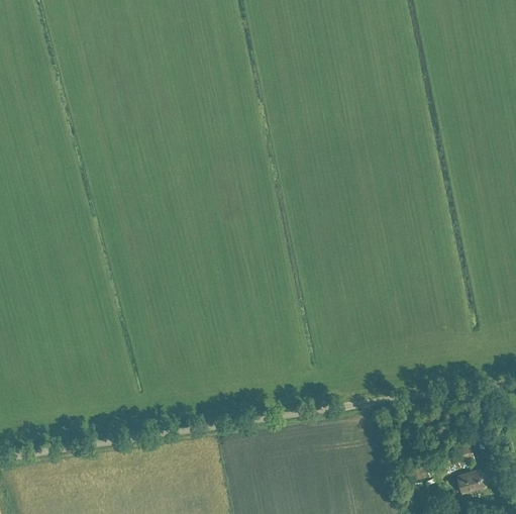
[(458,467),(474,461),(468,441),(452,445),(458,467)]
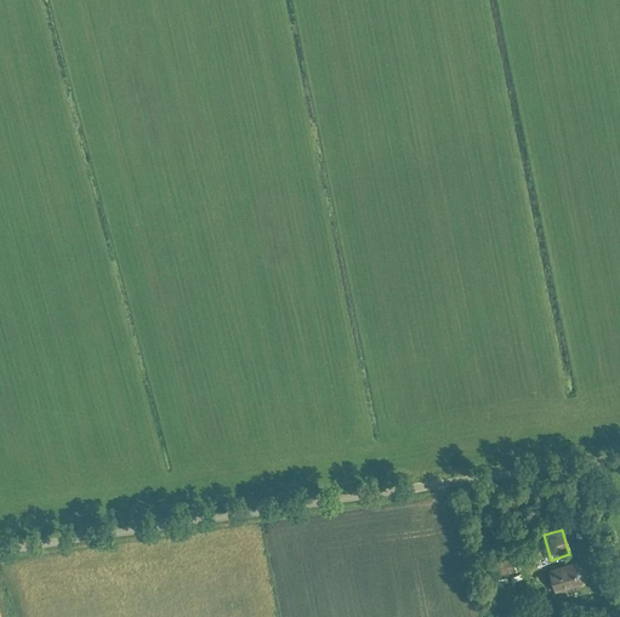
[(524,567),(539,564),(536,553),(522,556),(524,567)]
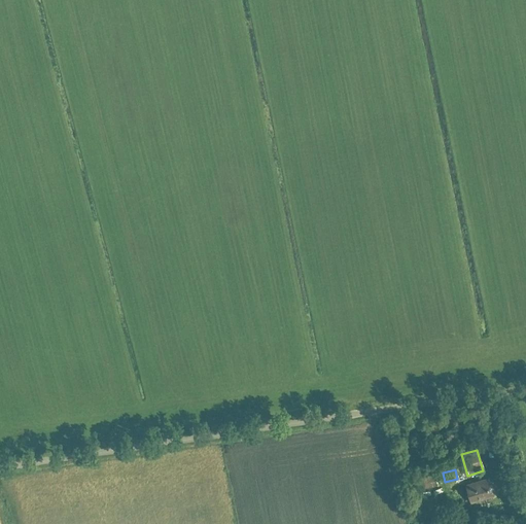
[(417,483),(424,496),(437,488),(430,476),(417,483)]
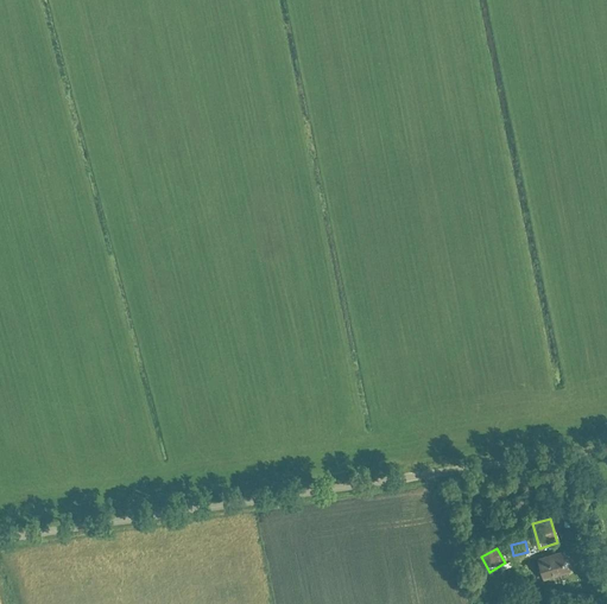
[(592,568),(601,566),(604,566),(600,552),(589,554),(592,568)]
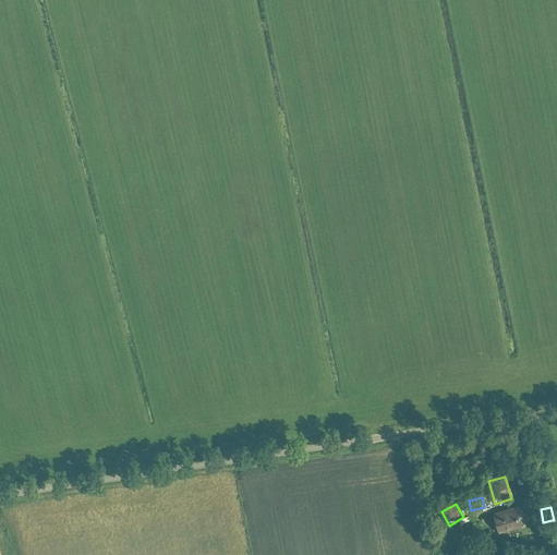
[(498,534),(520,528),(515,510),(493,517),(498,534)]
